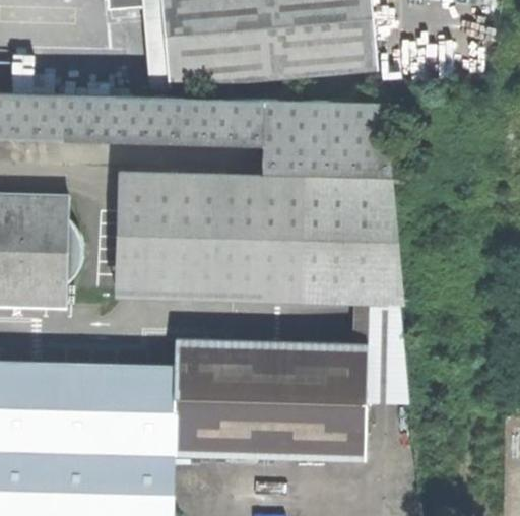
[(169,91),(379,75),(372,0),(115,0),(117,14),(163,10),(169,91)]
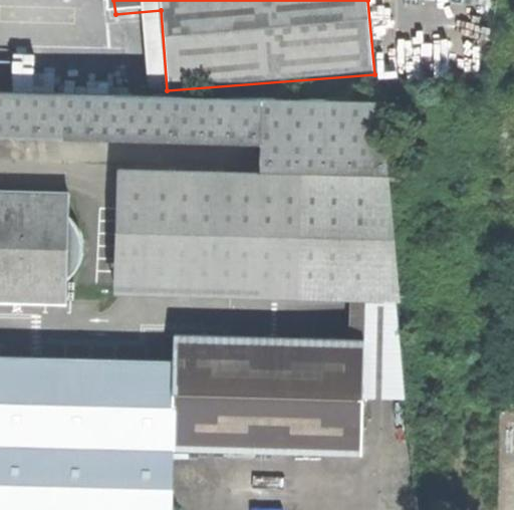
[(17,93),(104,95),(104,58),(18,57),(17,93)]
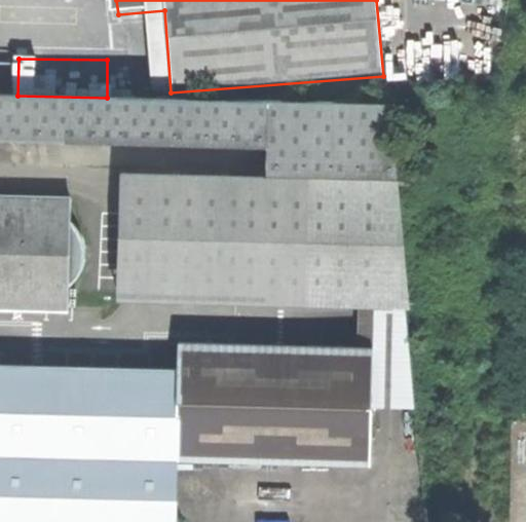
[(0,95),(11,96),(11,67),(0,66),(0,95)]
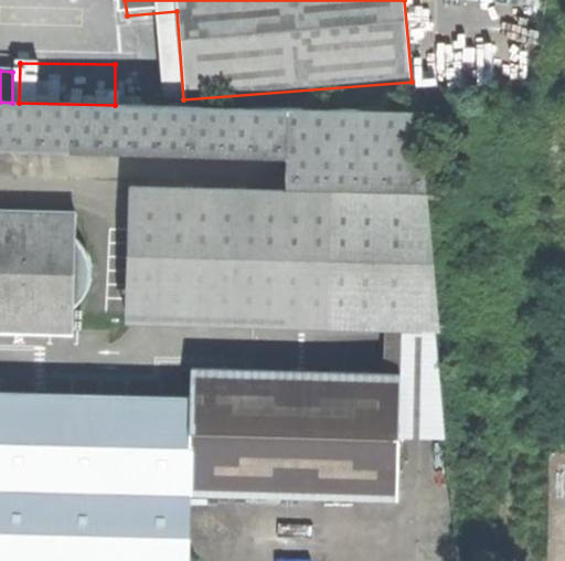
[(286,189),(402,191),(394,113),(115,105),(19,103),(12,103),(0,102),(0,147),(286,154),(286,189)]
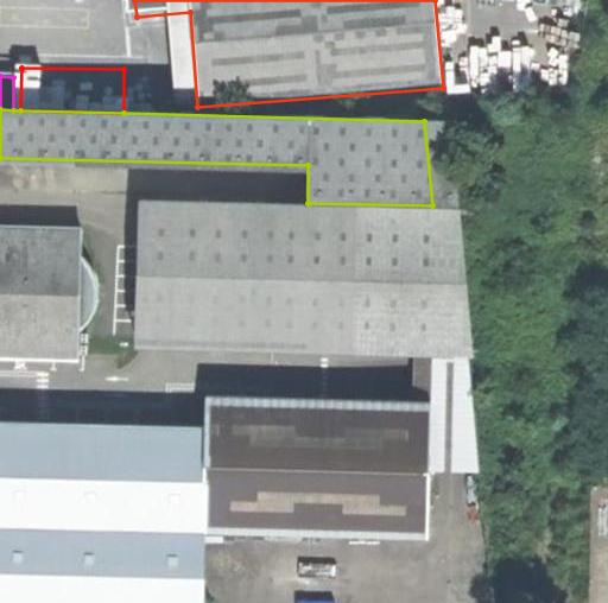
[(308,203),(141,200),(137,344),(472,351),(461,207),(432,205),(308,203)]
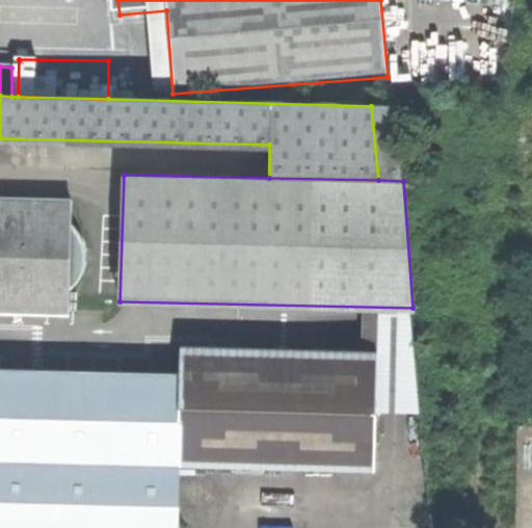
[(68,204),(0,202),(0,323),(64,325),(64,304),(67,223),(68,204)]
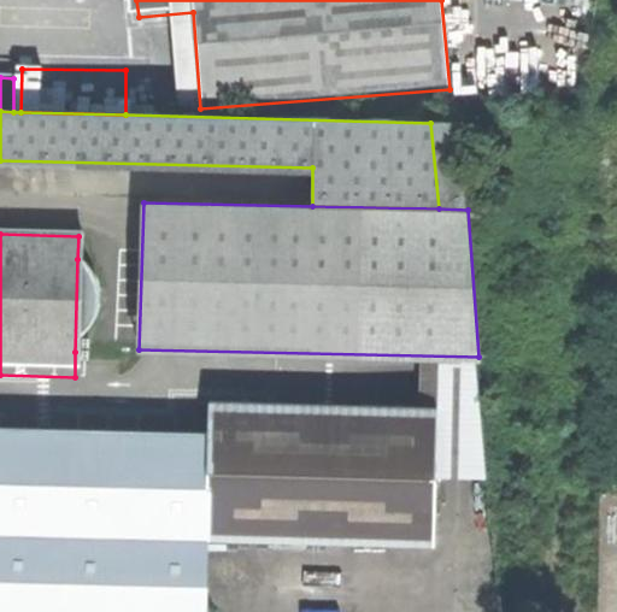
[(435,407),(199,401),(198,435),(0,430),(0,611),(204,611),(205,540),(432,547),(435,407)]
